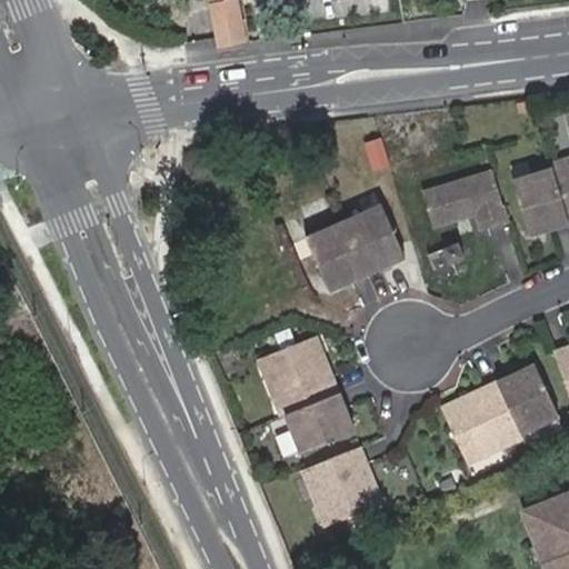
[(210,0),(218,43),(243,40),(236,0),(210,0)]
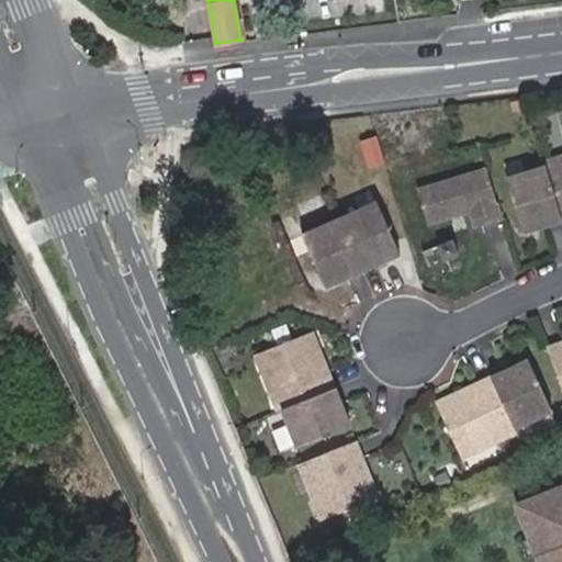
[(561,221),(561,156),(542,163),(543,167),(544,167),(561,221)]
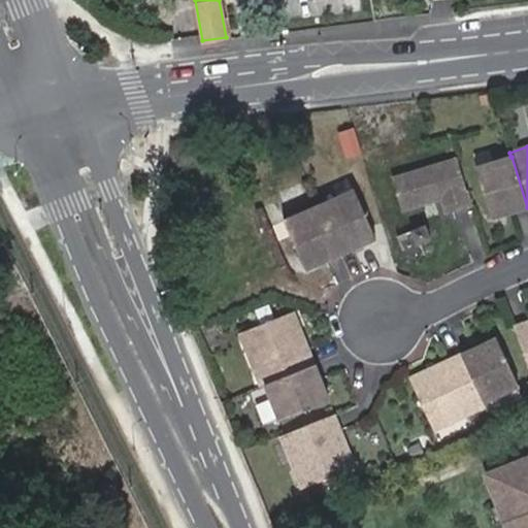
[(512,157),(474,169),(490,219),(527,207),(512,157)]
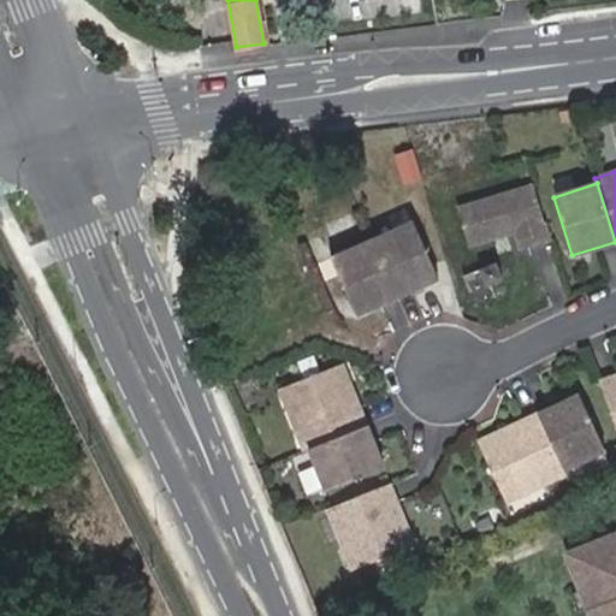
[(548,243),(532,188),(456,209),(467,247),(507,236),(504,232),(513,230),(519,252),(548,243)]
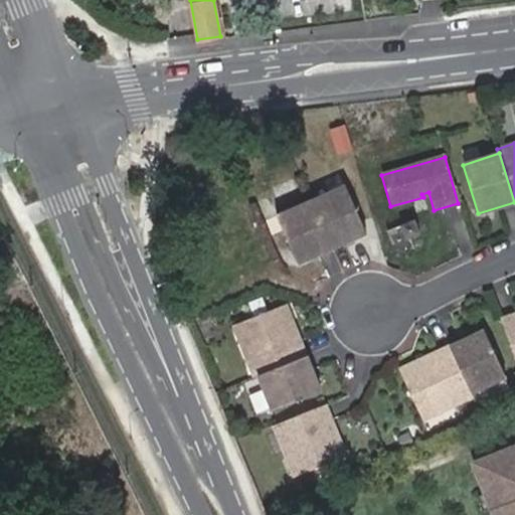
[(365,233),(343,186),(309,201),(331,249),(365,233)]
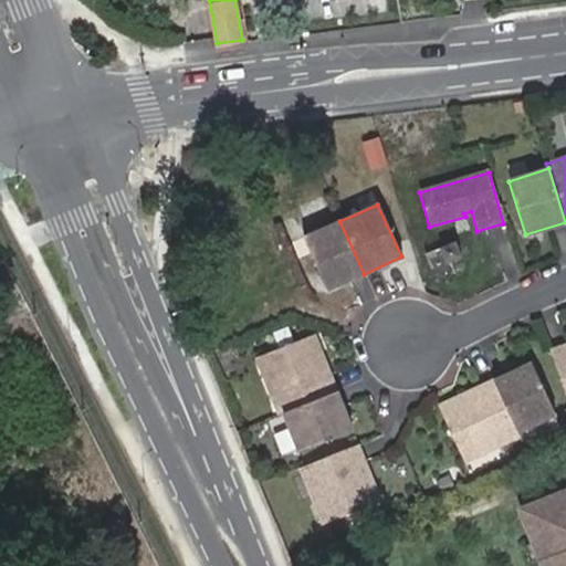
[(339,221),(302,239),(325,291),(364,274),(339,221)]
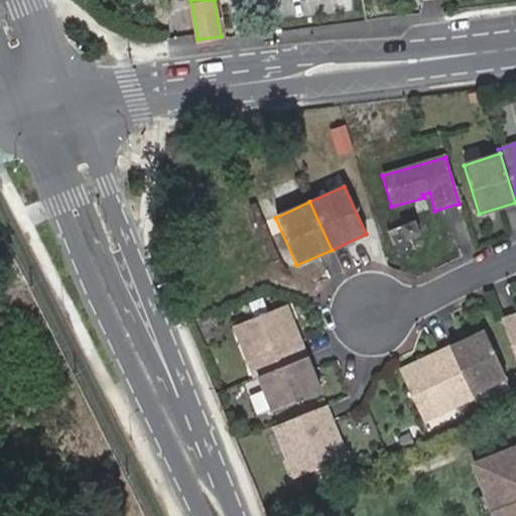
[(419,236),(413,222),(387,233),(397,256),(413,249),(409,240),(419,236)]
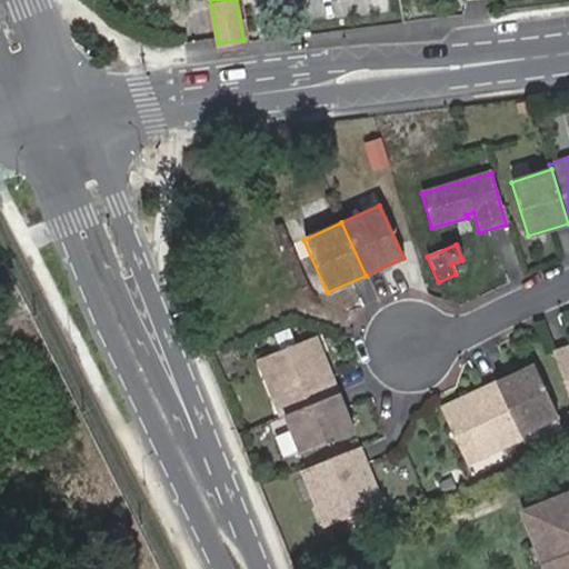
[(316,337),(258,360),(281,416),(286,415),(339,392),(316,337)]
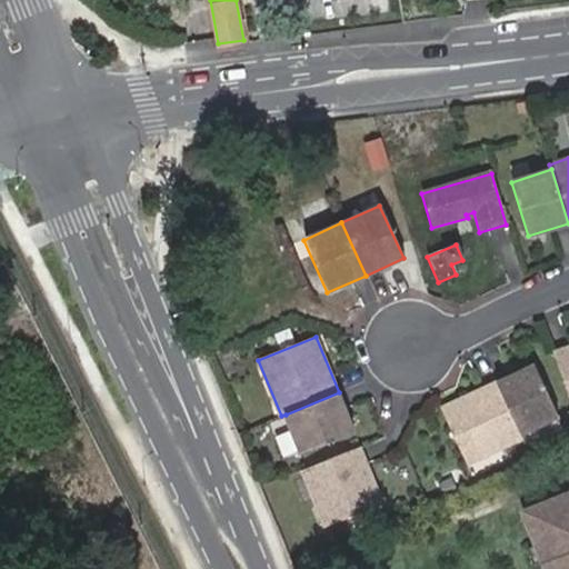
[(568,393),(568,346),(555,352),(568,393)]
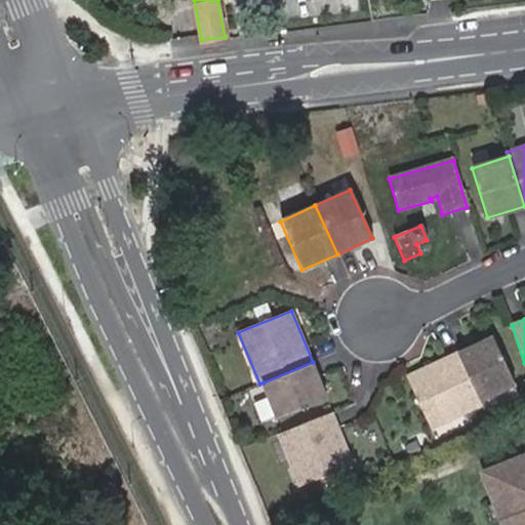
[(481,400),(516,384),(493,335),(458,353),(481,400)]
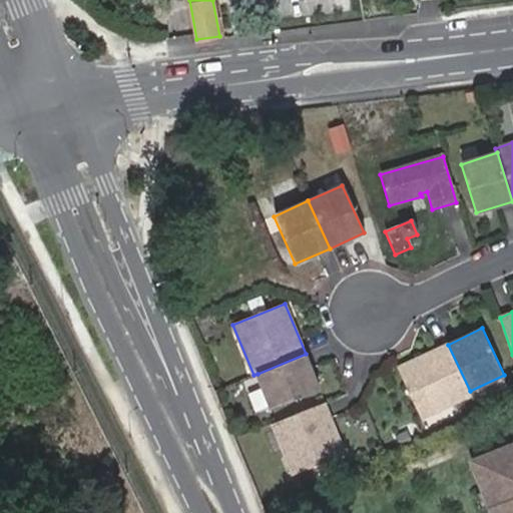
[(448,345),(399,368),(423,418),(472,395),(470,391),(448,345)]
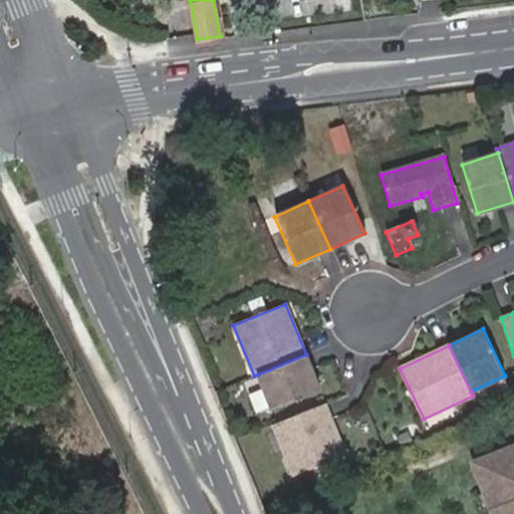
[(271,409),(320,390),(306,354),(258,374),(271,409)]
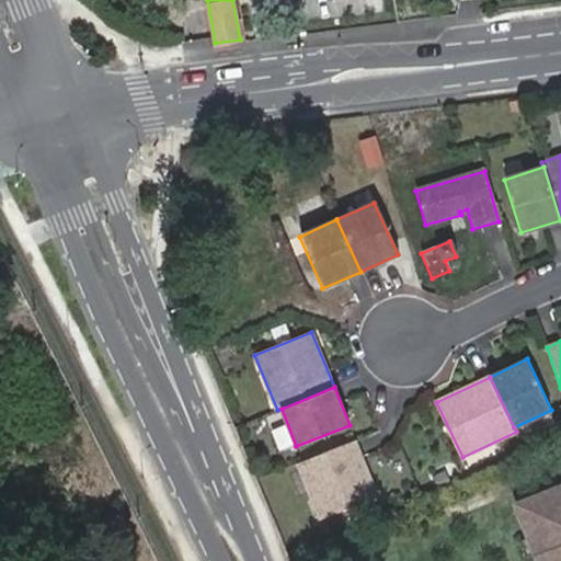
[(319,519),(377,496),(355,441),(298,462),(319,519)]
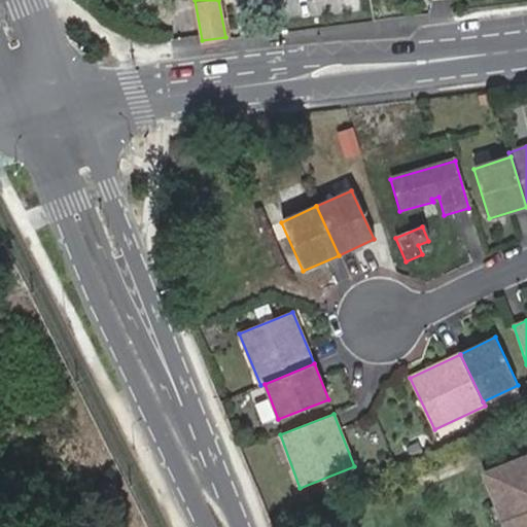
[(526,526),(526,456),(485,473),(492,490),(489,491),(494,506),(500,521),(502,526),(526,526)]
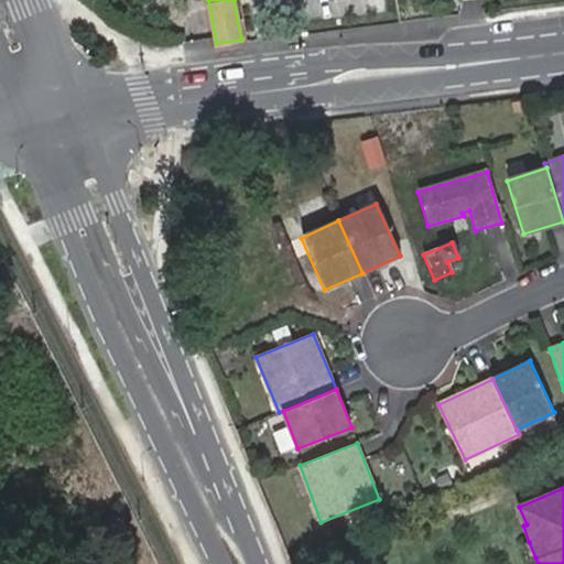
[(529,542),(521,545),(528,561),(535,557),(529,542)]
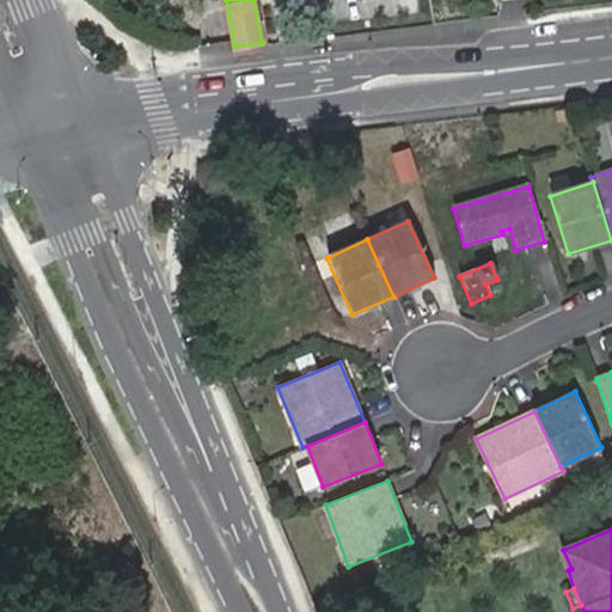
All buildings are outlined.
